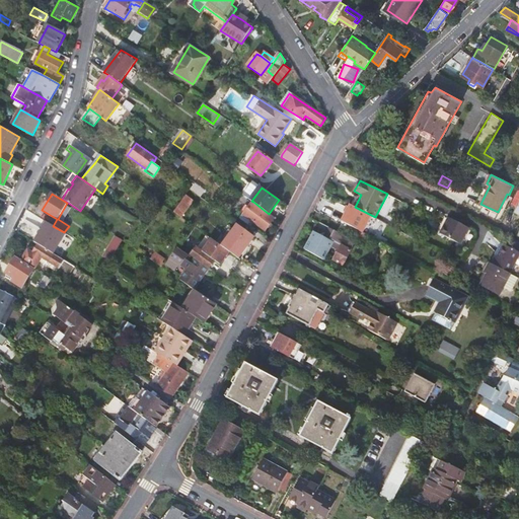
[(183,199),(173,212),(181,217),(193,200),(186,195),(183,199)]
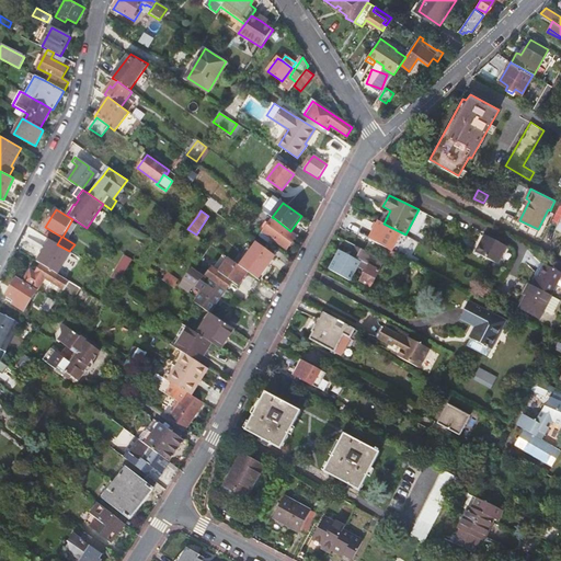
[(290,231),(274,218),(263,232),(261,231),(258,236),(260,237),(260,238),(268,244),(273,239),(287,249),(297,236),(293,232),(290,231)]
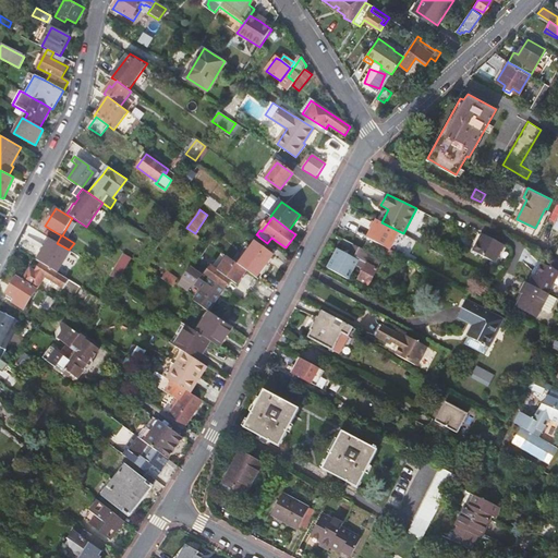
[(381,222),(372,240),(386,247),(389,250),(399,231),(381,222)]
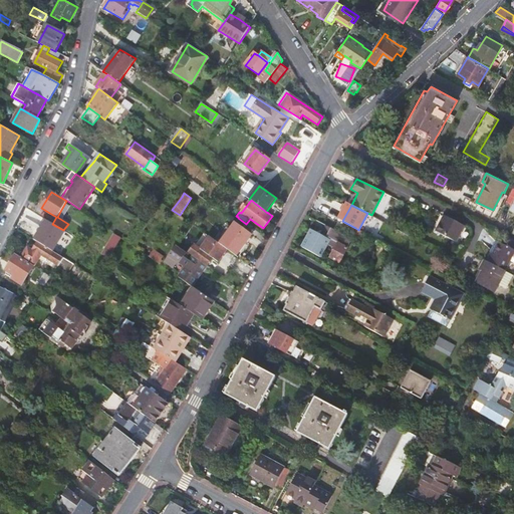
[(442,221),(461,231),(464,226),(444,216),(442,221)]
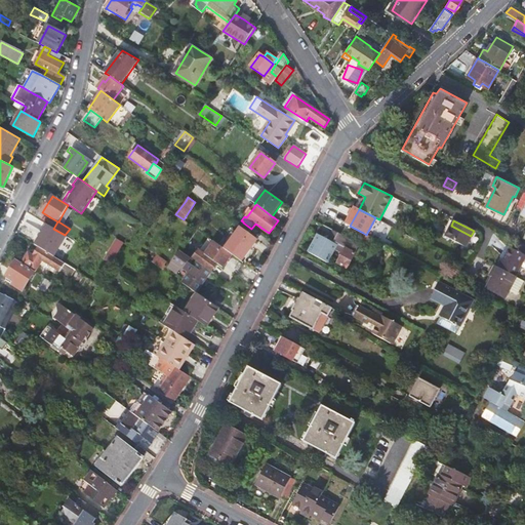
[(363,233),(350,226),(348,231),(361,237),(363,233)]
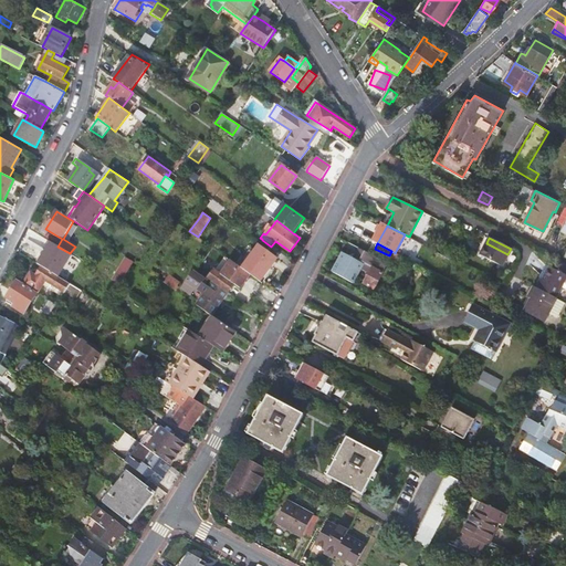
[(502,265),(507,254),(486,243),(484,247),(481,255),(502,265)]
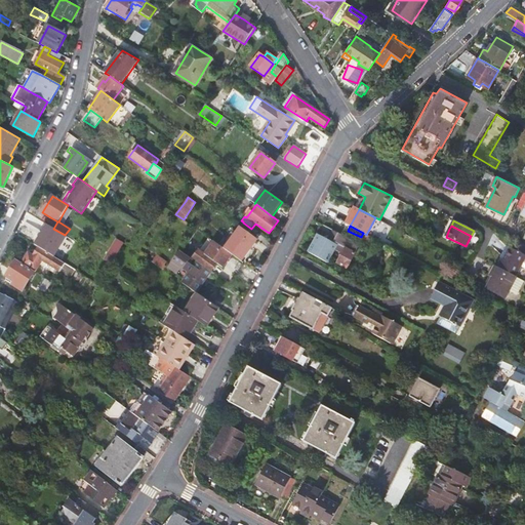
[(237,233),(253,245),(268,254),(271,249),(254,237),(241,228),(237,233)]
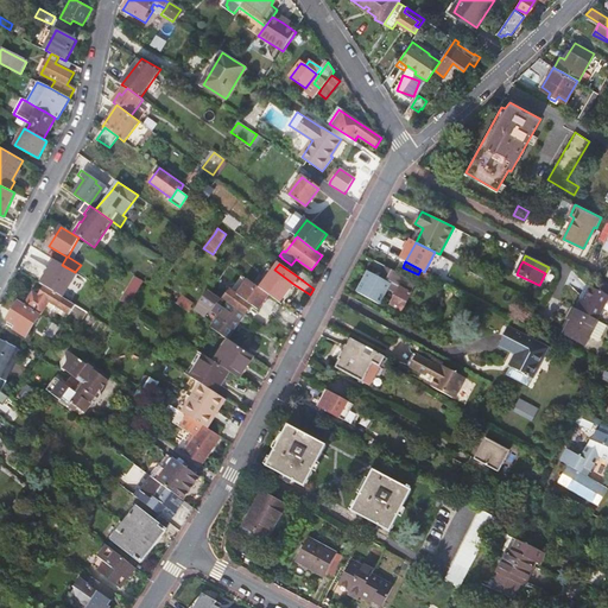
[(274,270),(270,266),(259,280),(264,284),(274,270)]
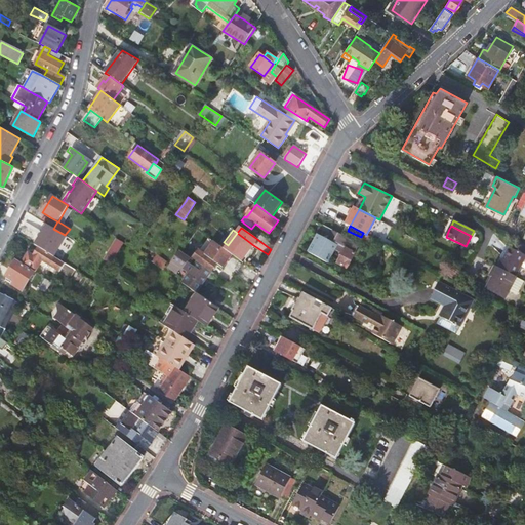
[(345,235),(333,230),(328,239),(318,235),(309,252),(327,260),(333,248),(342,253),(337,263),(347,267),(359,243),(345,235)]
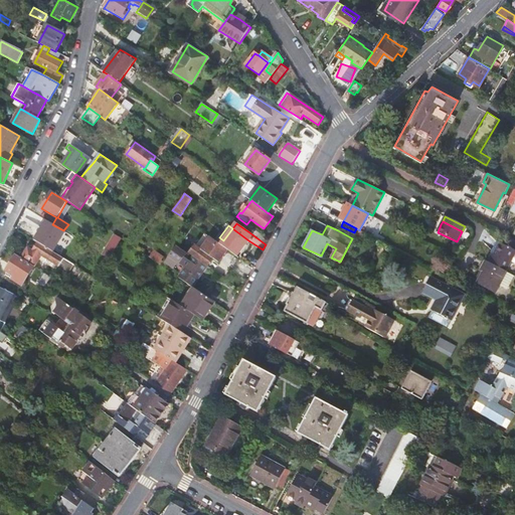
[(249,232),(266,244),(269,238),(252,227),(249,232)]
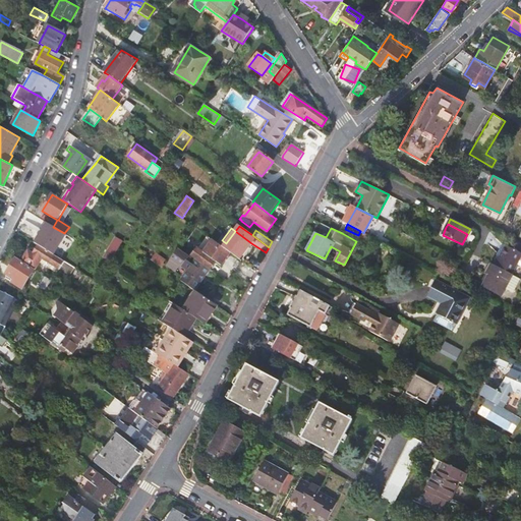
[(230,252),(241,261),(249,249),(247,248),(251,243),(235,231),(226,243),(223,247),(230,252)]
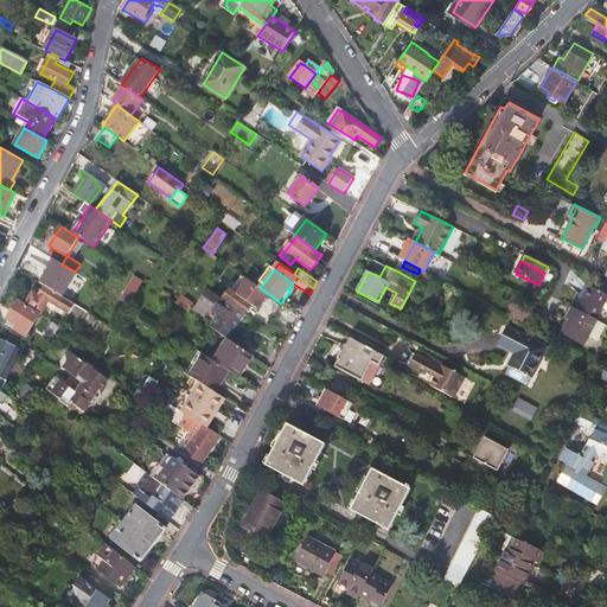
[(138,276),(135,281),(123,301),(131,305),(145,281),(138,276)]
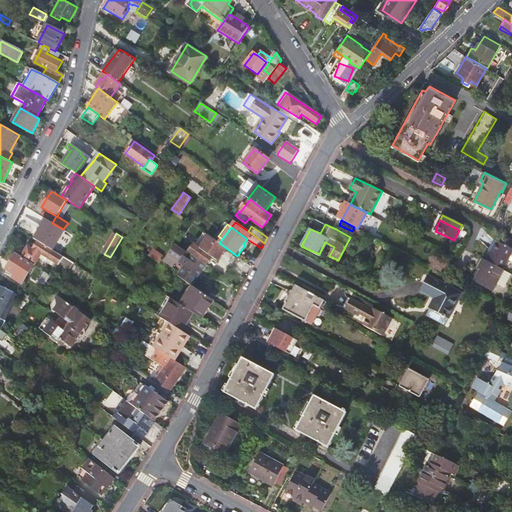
[(144,239),(138,235),(133,242),(139,246),(144,239)]
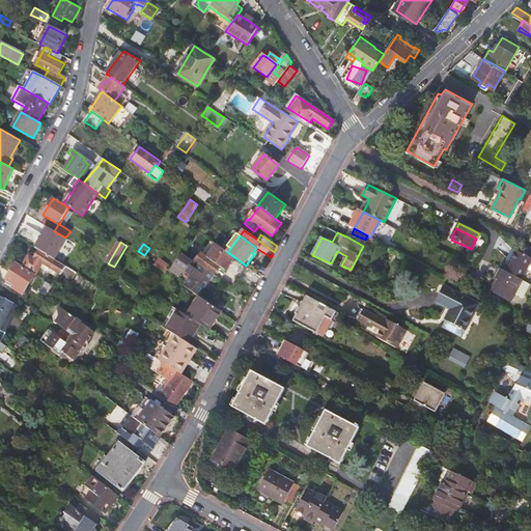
[(200,266),(213,274),(214,275),(219,266),(225,271),(234,257),(227,252),(217,245),(207,258),(202,254),(196,262),(200,266)]
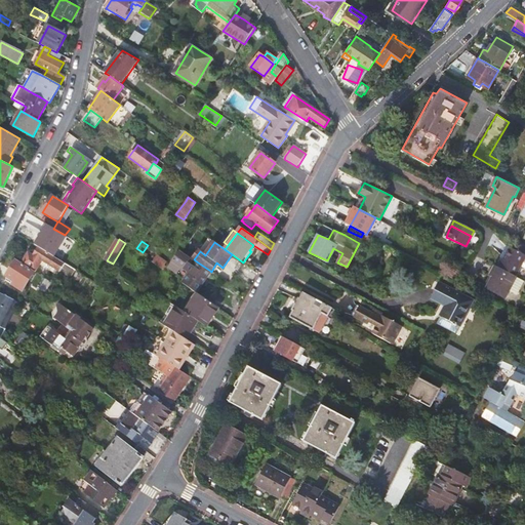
[(524,245),(520,242),(515,251),(524,255),(524,245)]
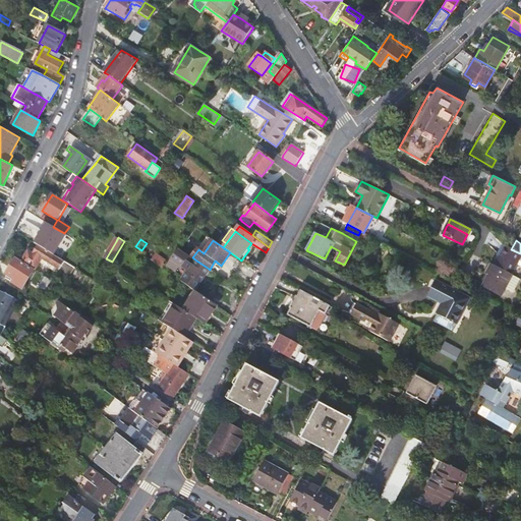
[(57,273),(65,262),(52,253),(39,245),(33,253),(42,258),(51,265),(49,268),(57,273)]
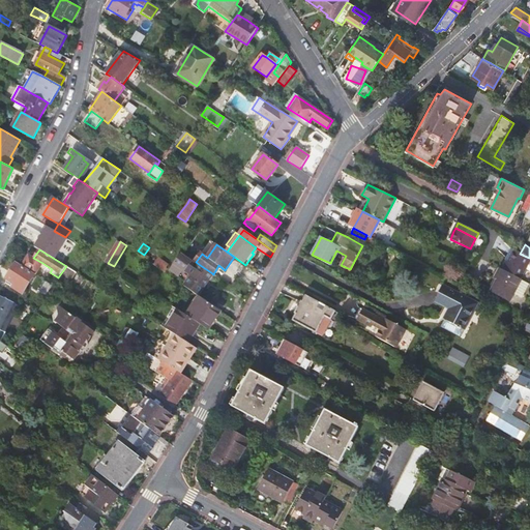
[(521,280),(526,269),(529,260),(529,258),(520,254),(513,251),(508,262),(503,271),(500,269),(494,280),(497,281),(491,291),(509,301),(521,280)]
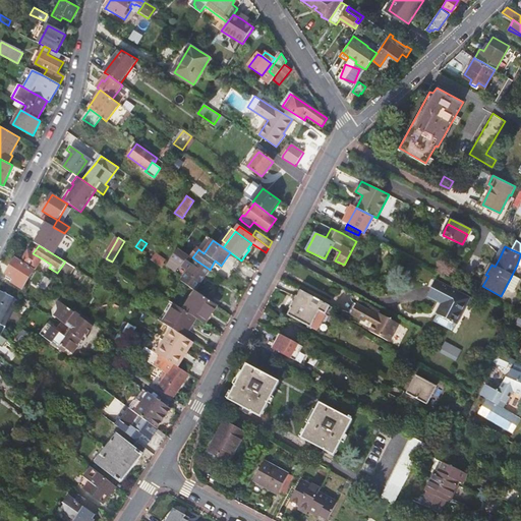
[(181,281),(193,289),(209,269),(196,261),(193,265),(188,262),(191,258),(179,249),(168,265),(183,277),(181,281)]
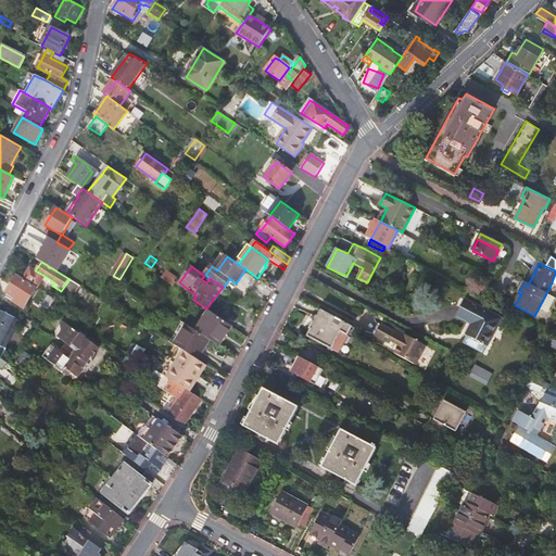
[(29,267),(23,279),(37,287),(38,288),(45,276),(35,270),(29,267)]
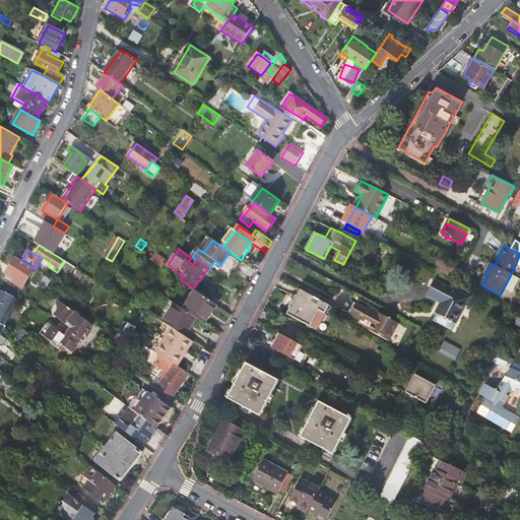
[(22,287),(35,268),(21,261),(16,257),(6,273),(16,280),(14,283),(22,287)]
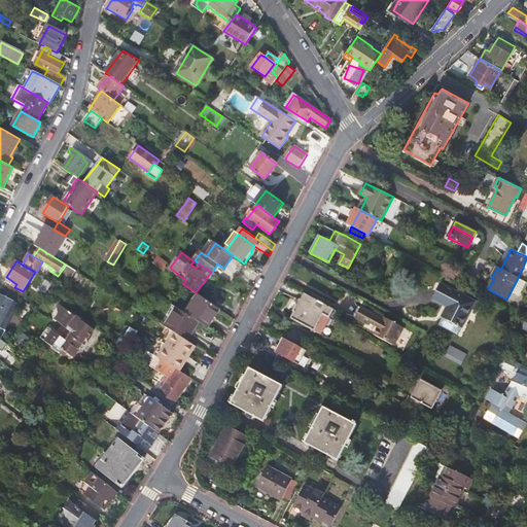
[(39,290),(45,294),(48,290),(53,283),(46,279),(39,290)]
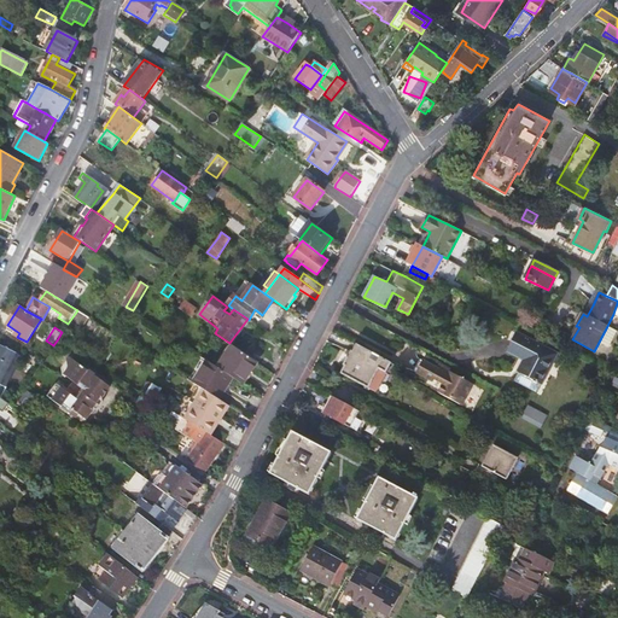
[(558,354),(517,332),(507,350),(518,356),(512,367),(518,371),(518,372),(541,384),(558,354)]
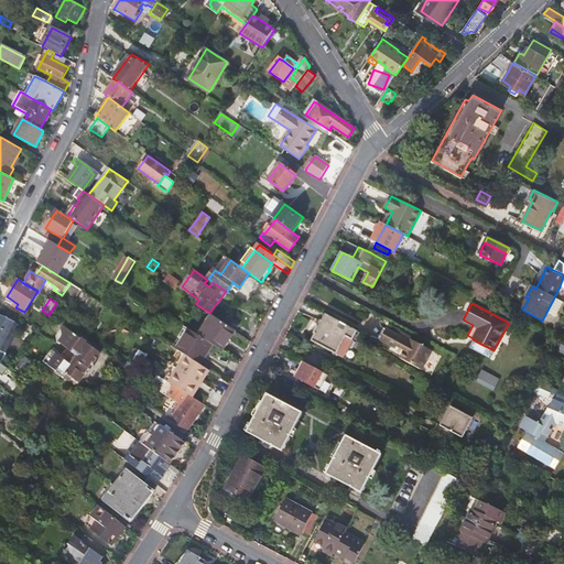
[(0,361),(1,362),(6,354),(1,351),(15,323),(0,314),(0,361)]
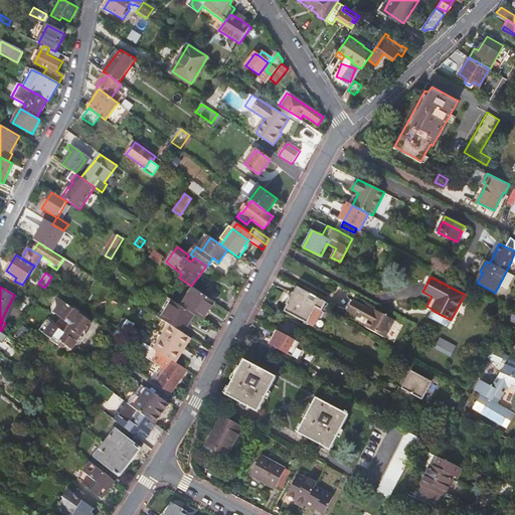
[(326,302),(298,287),(295,293),(293,293),(287,304),(289,305),(286,311),(307,323),(316,307),(322,310),(326,302)]
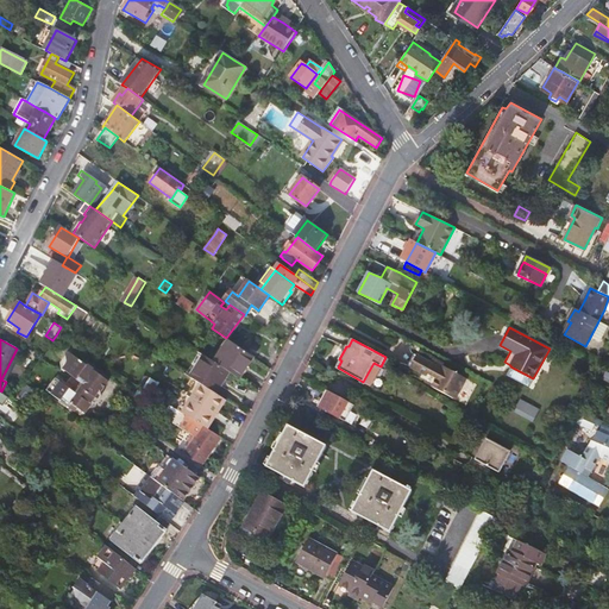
[(231,341),(215,363),(228,372),(239,378),(253,358),(231,341)]
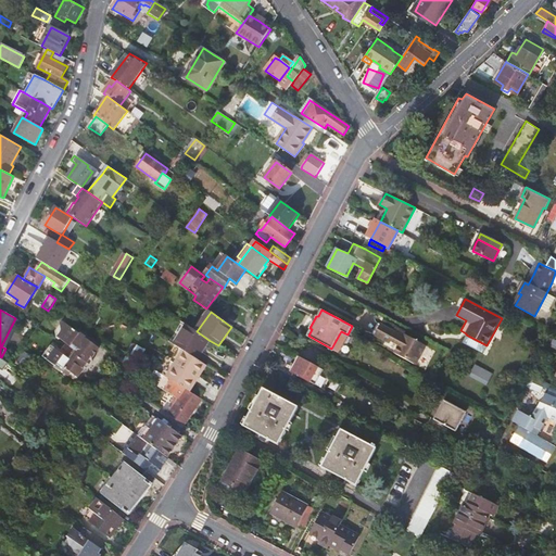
[(78,378),(100,348),(87,339),(87,336),(76,329),(75,330),(64,323),(59,330),(60,331),(59,333),(59,338),(66,343),(61,352),(52,346),(45,357),(68,376),(71,371),(78,378)]
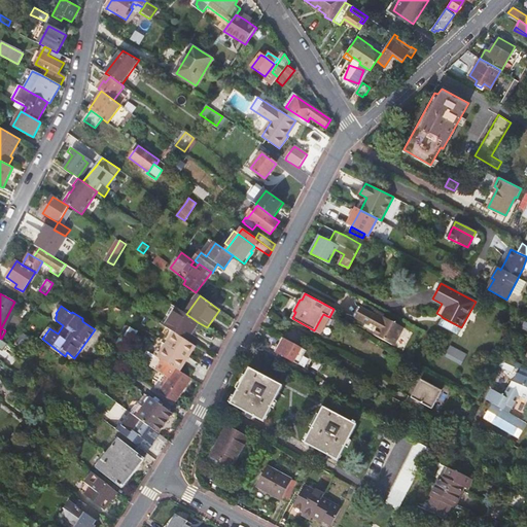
[(352,316),(355,317),(360,307),(357,306),(352,316)]
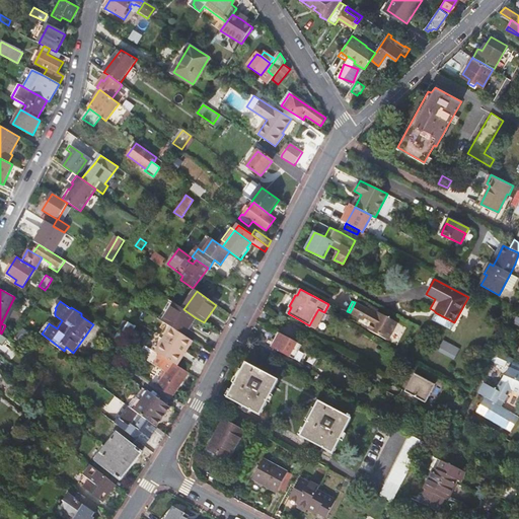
[(396,322),(376,311),(375,313),(369,310),(355,302),(350,312),(364,320),(365,318),(371,322),(368,327),(369,330),(385,340),(388,339),(396,322)]
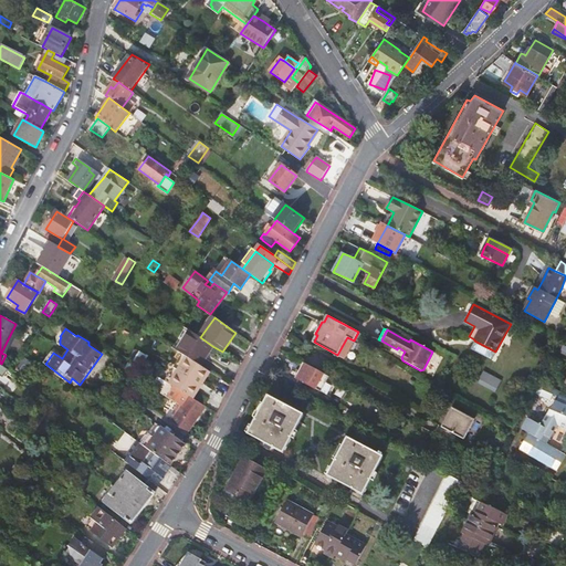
[(190,331),(179,352),(187,357),(201,366),(212,346),(200,337),(190,331)]
